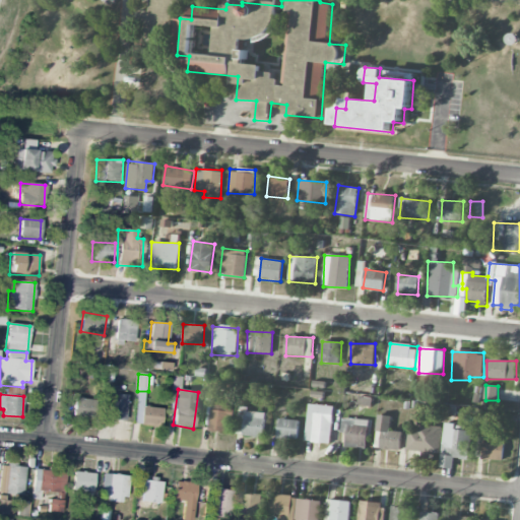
[(125,420),(126,395),(116,395),(116,399),(107,398),(106,419),(125,420)]
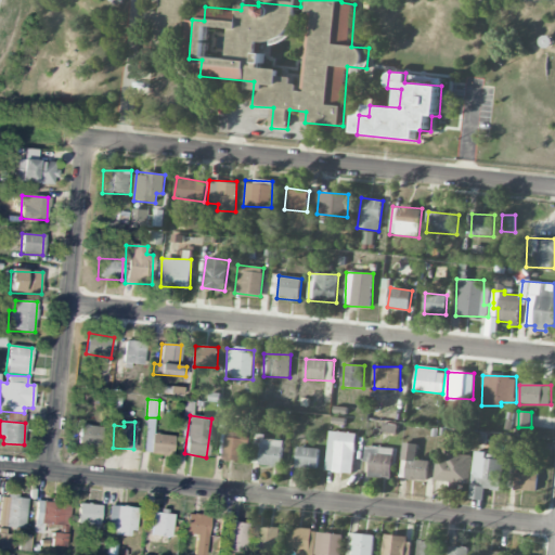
[(78,425),(77,446),(100,447),(100,426),(78,425)]
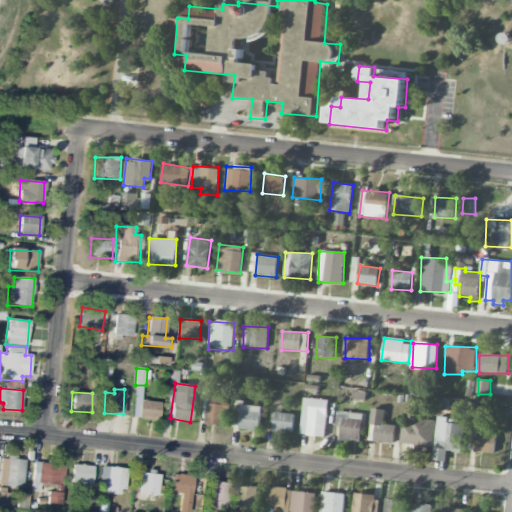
[(227,399),(208,398),(207,425),(225,425),(227,399)]
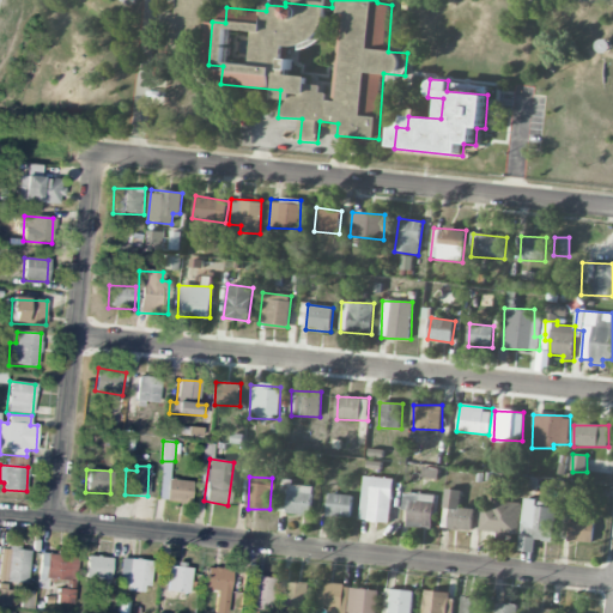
[(390,522),(393,479),(363,477),(360,521),(390,522)]
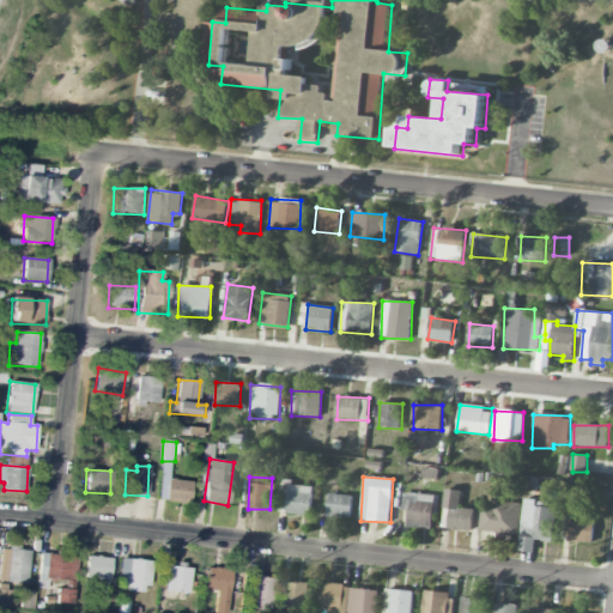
[(164,501),(189,503),(190,481),(167,479),(164,501)]
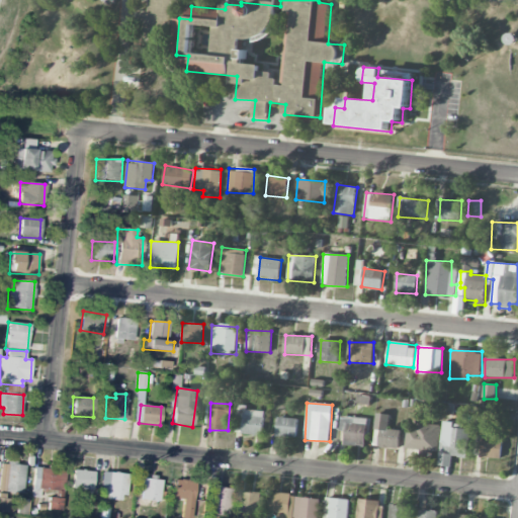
[(241,435),(263,435),(264,409),(242,409),(241,435)]
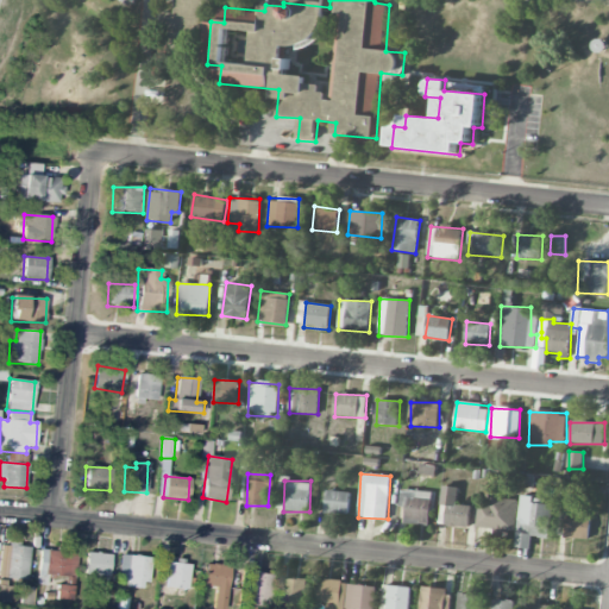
[(471,507),(456,504),(458,488),(441,485),(439,506),(447,506),(445,525),(469,528),(471,507)]
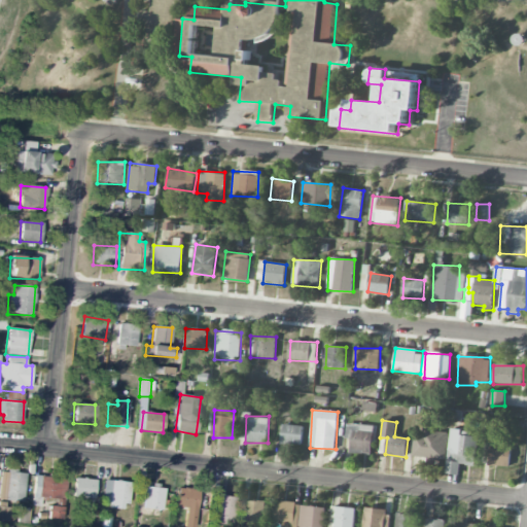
[(303,425),(282,424),(281,444),(302,445),(303,425)]
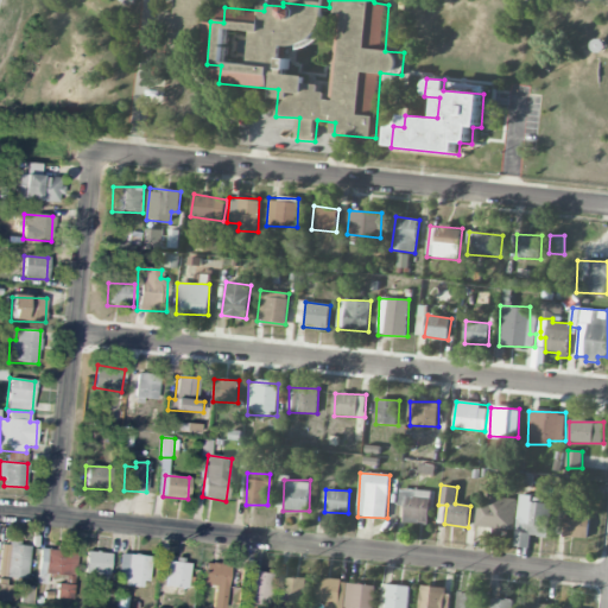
[(431,491),(399,489),(399,506),(405,507),(404,524),(430,525),(431,491)]
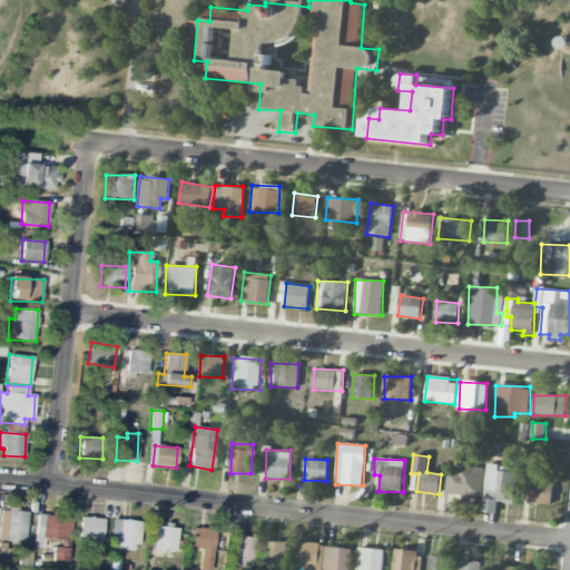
[(482,497),(483,468),(469,468),(470,460),(461,459),(461,467),(448,465),(446,493),(465,494),(465,501),(472,502),(472,497),(482,497)]
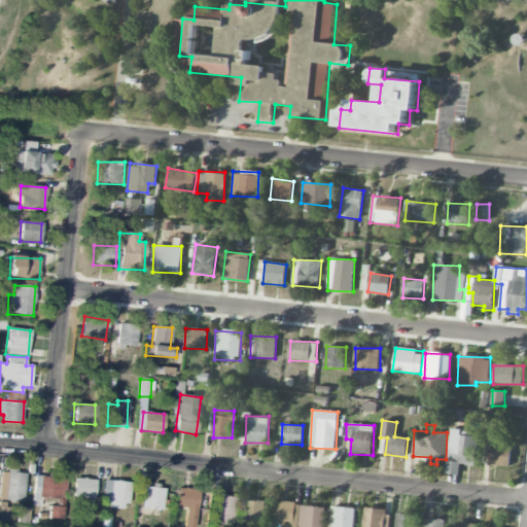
[(479,436),(450,433),(446,473),(459,476),(460,464),(476,466),(479,436)]
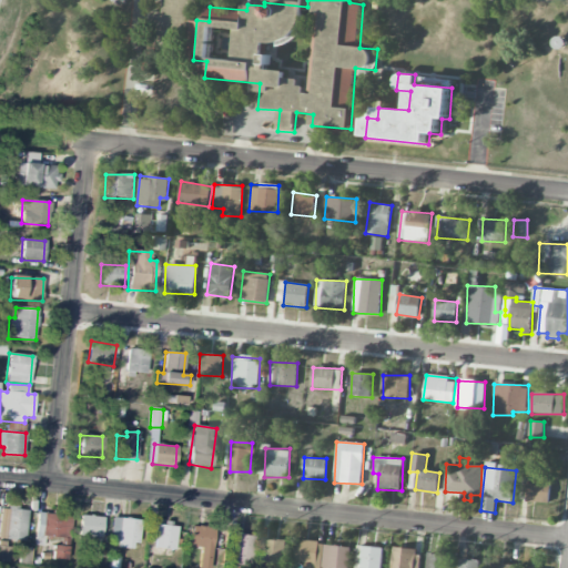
[(550,503),(550,482),(528,482),(528,503),(550,503)]
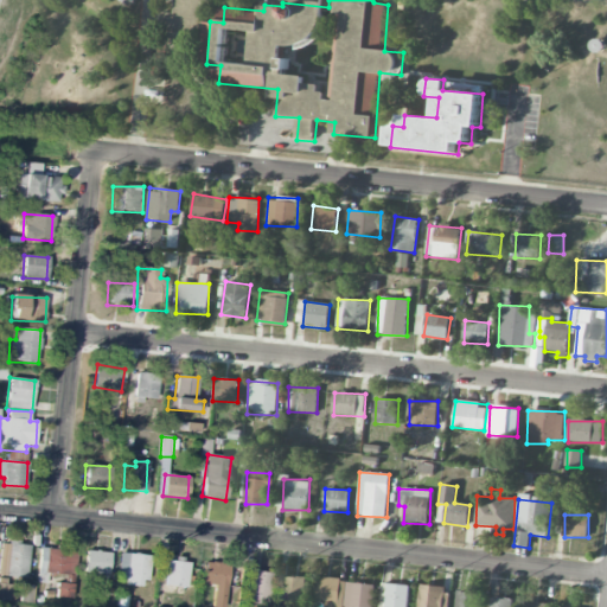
[(29,544),(0,541),(0,544),(0,575),(25,579),(29,544)]
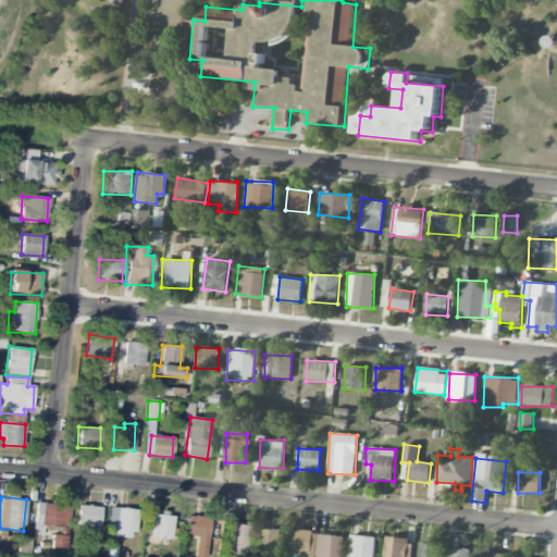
[(41,525),(67,528),(70,506),(36,503),(33,535),(41,535),(41,525)]
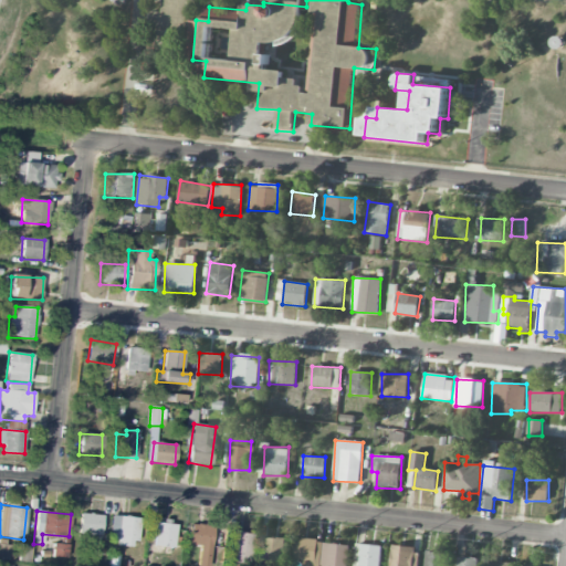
[(101,536),(102,515),(79,514),(77,535),(101,536)]
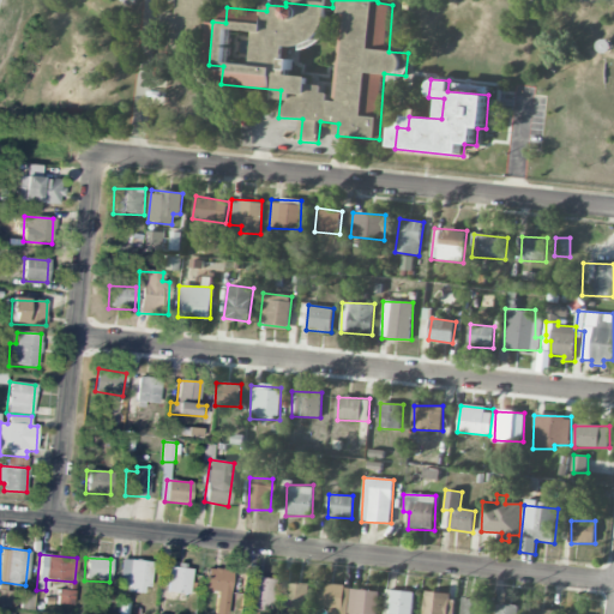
[(127,593),(148,594),(149,561),(119,560),(118,584),(127,584),(127,593)]
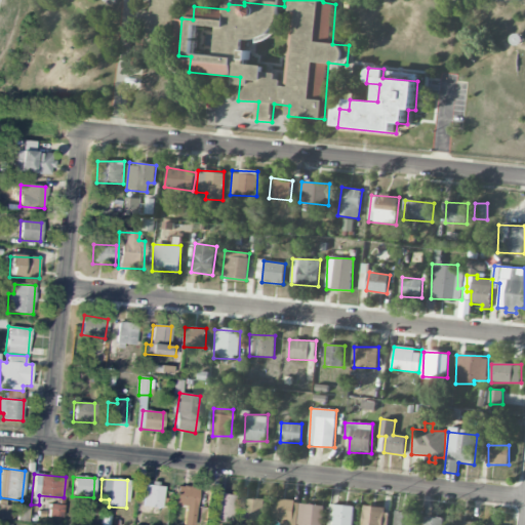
[(163,486),(144,486),(144,508),(162,508),(163,486)]
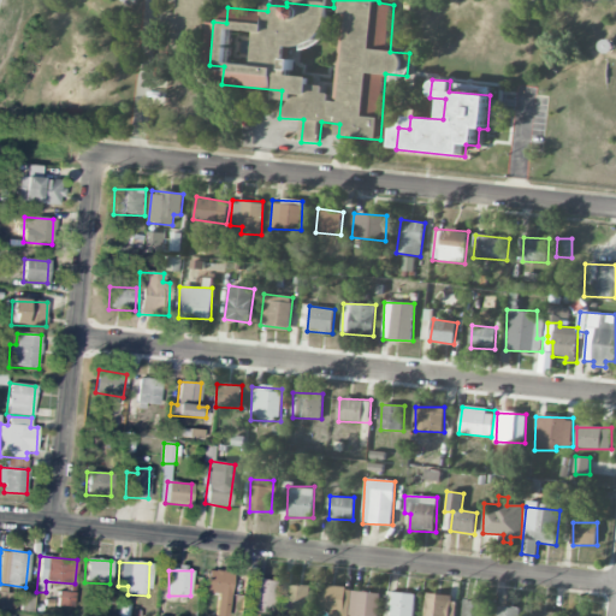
[(217,615),(229,615),(231,573),(206,572),(206,593),(217,593),(217,615)]
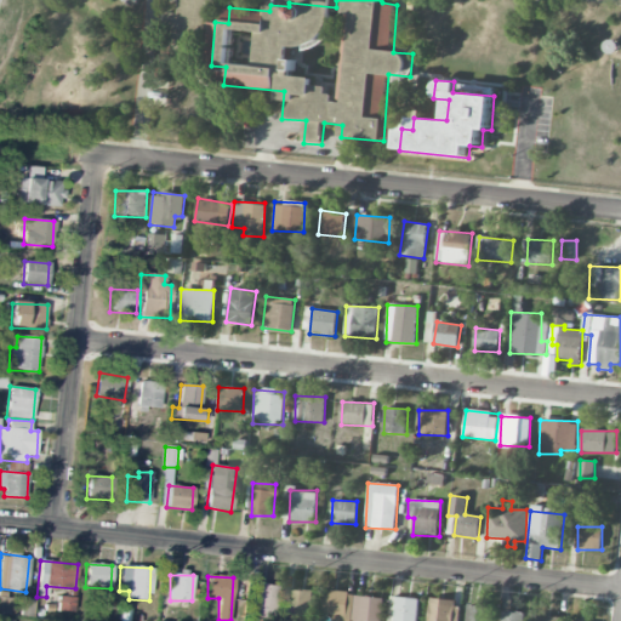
[(275,620),(277,586),(255,585),(252,619),(275,620)]
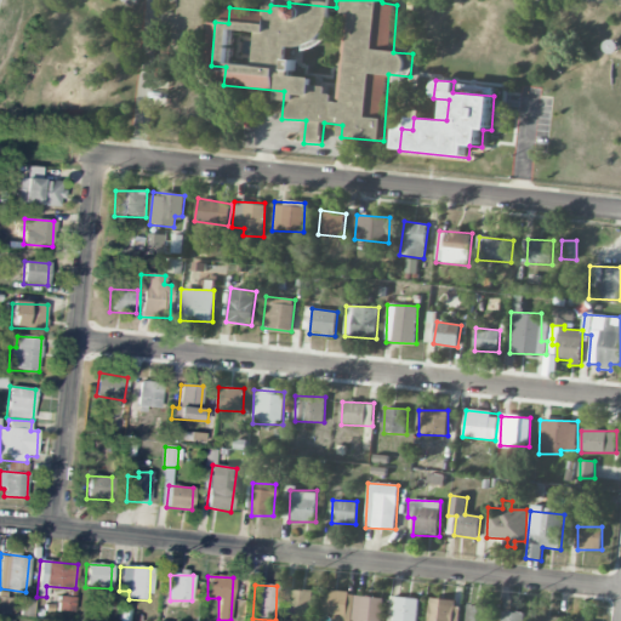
[(283,615),(312,616),(312,590),(284,590),(283,615)]
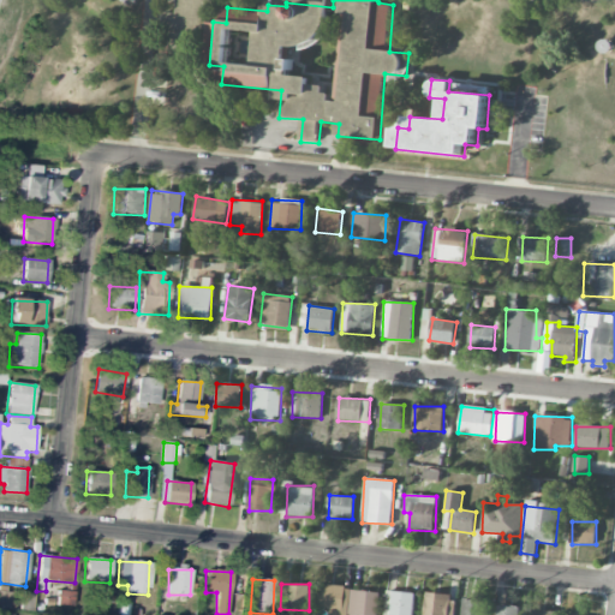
[(320,587),(320,608),(330,608),(330,614),(378,614),(380,589),(320,587)]
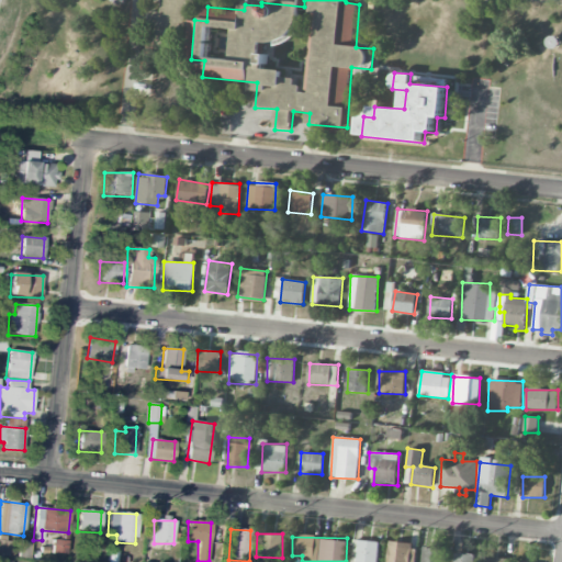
[(377,561),(380,542),(355,539),(351,561),(377,561)]
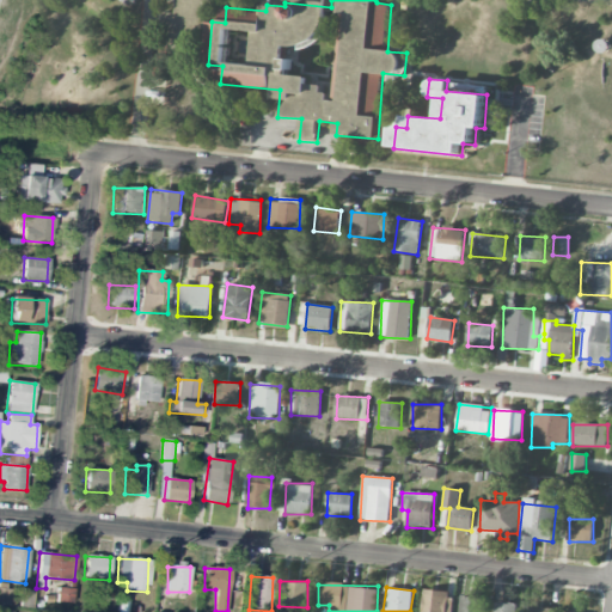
[(55,603),(72,603),(72,589),(55,588),(55,603)]
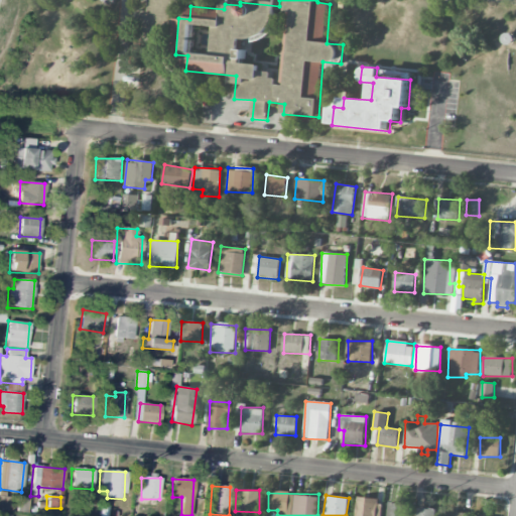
[(380,515),(382,499),(357,497),(356,515),(380,515)]
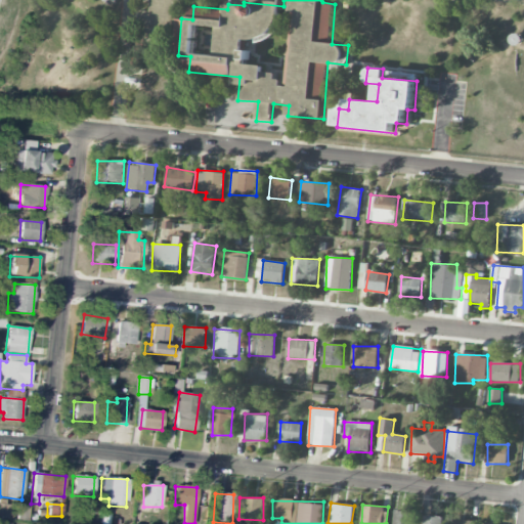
[(392,523),(411,523),(413,513),(395,510),(392,523)]
